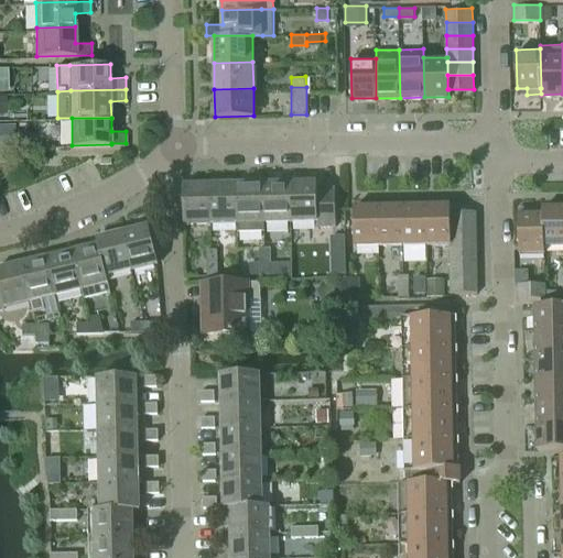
[(11,122),(0,122),(0,144),(11,144),(11,122)]
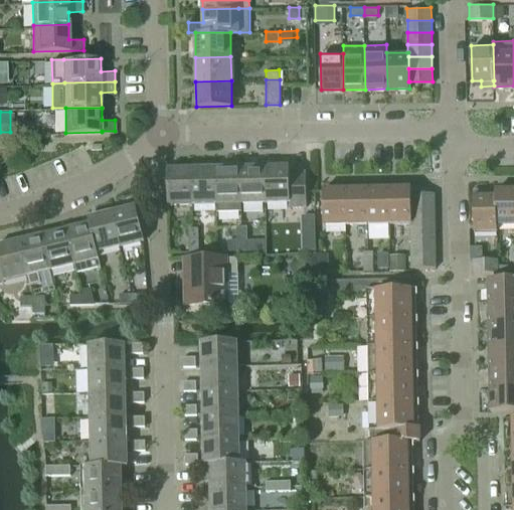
[(239,165),(215,166),(216,201),(216,209),(239,208),(239,201),(239,165)]
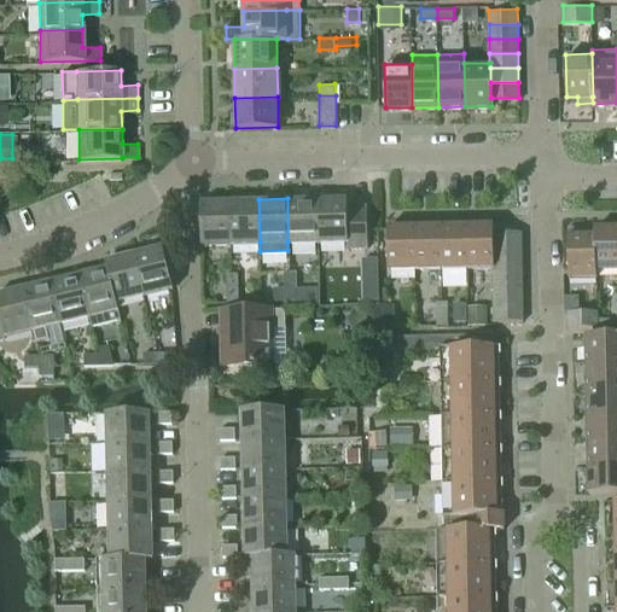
[(316,198),(287,198),(287,242),(316,240),(316,198)]
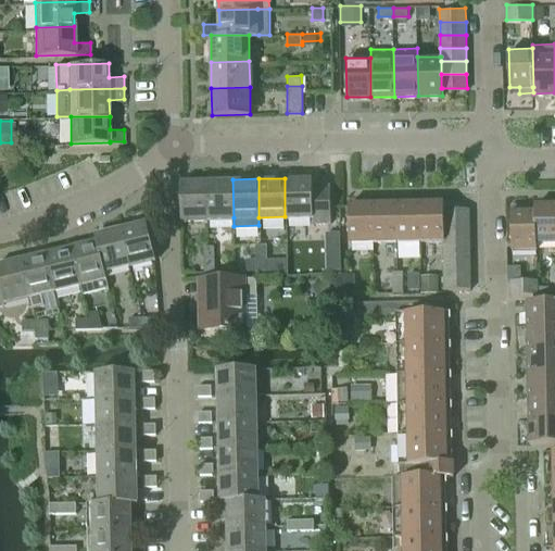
[(312,178),(285,178),(285,216),(311,216),(311,222),(330,222),(329,184),(312,185),(312,178)]
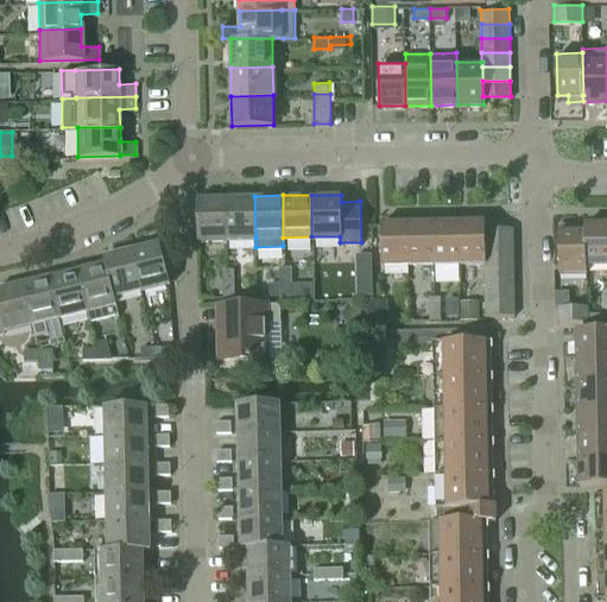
[(226,196),(197,197),(197,239),(227,238),(226,196)]
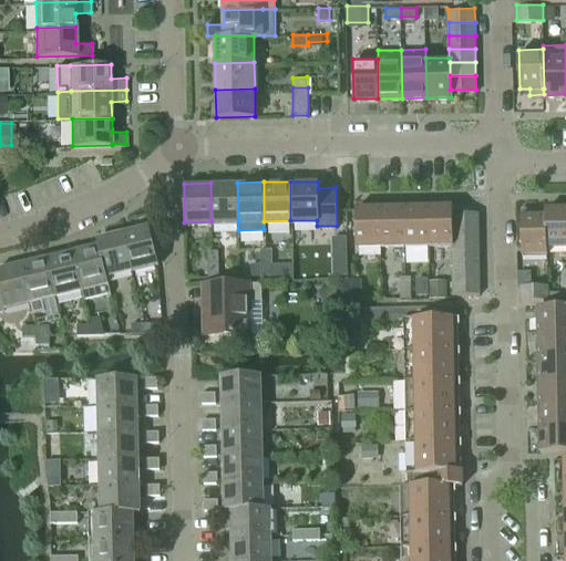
[(237,183),(211,183),(212,221),(238,221),(237,183)]
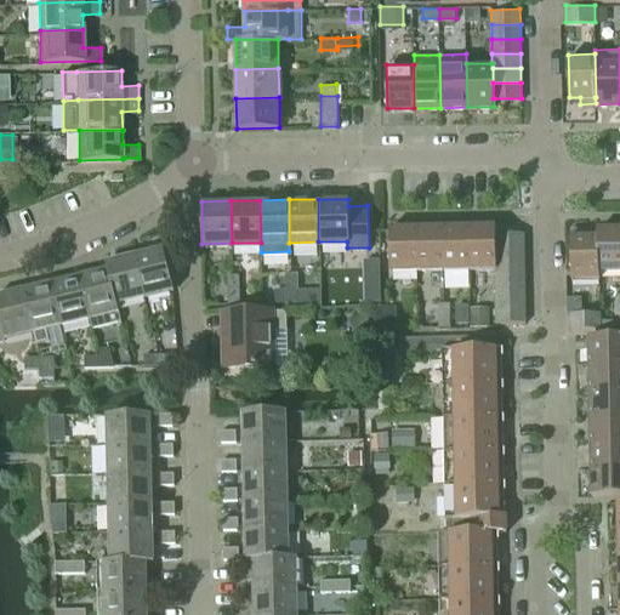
[(468,223),(443,225),(444,267),(470,267),(468,223)]
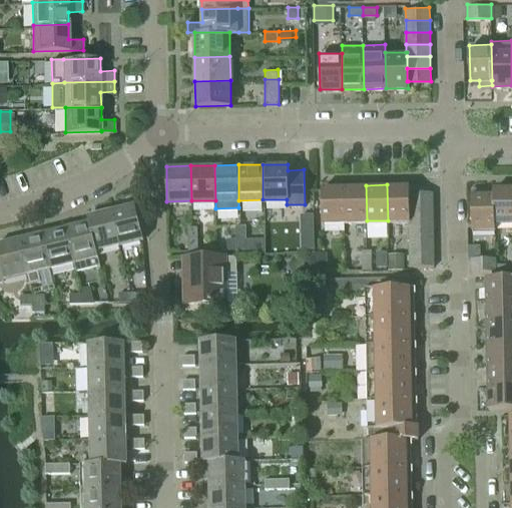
[(410,184),(387,184),(388,220),(409,220),(410,220),(410,215),(410,203),(409,190),(410,190),(410,184)]
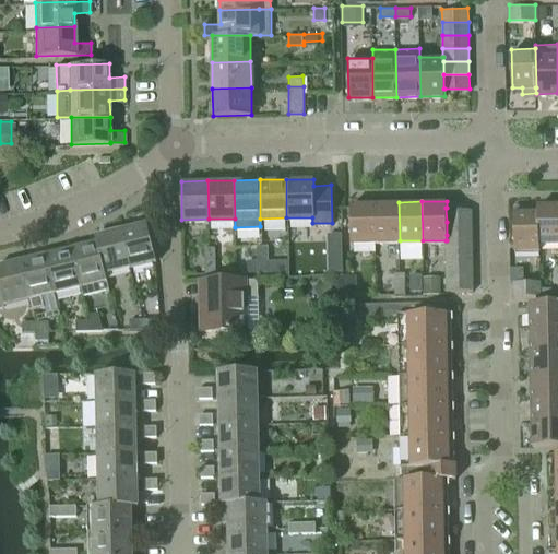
[(375,202),(351,202),(352,242),(376,242),(375,202)]
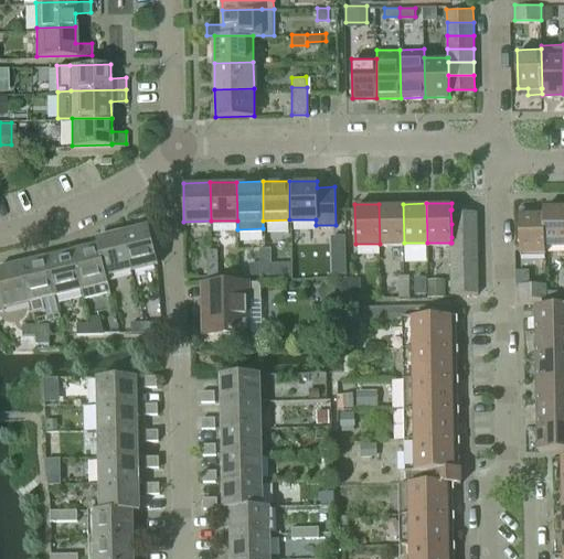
[(403,204),(379,204),(380,244),(404,243),(403,204)]
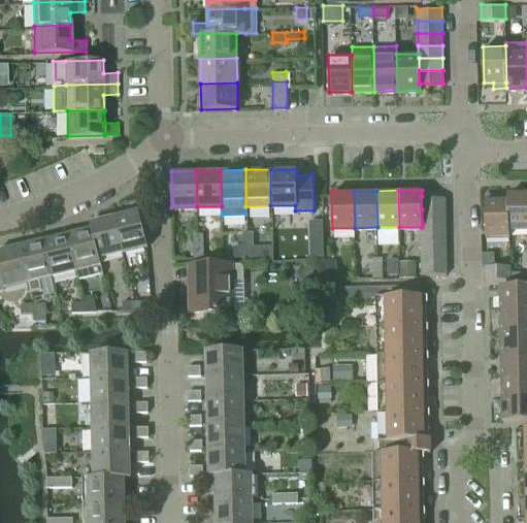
[(526,191),(507,192),(507,198),(508,198),(509,229),(526,228),(526,191)]
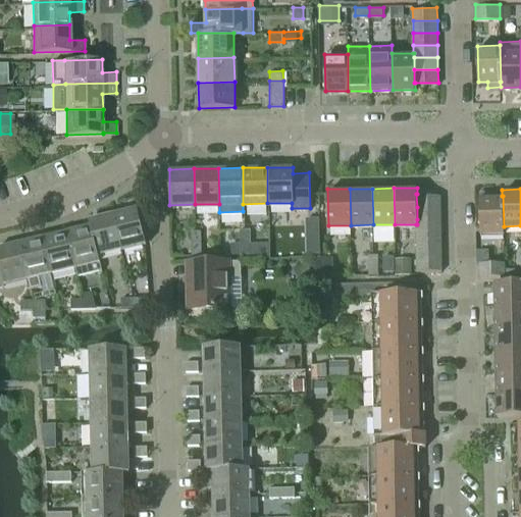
[(502,190),(480,191),(480,233),(504,233),(504,226),(503,196),(502,196),(502,190)]
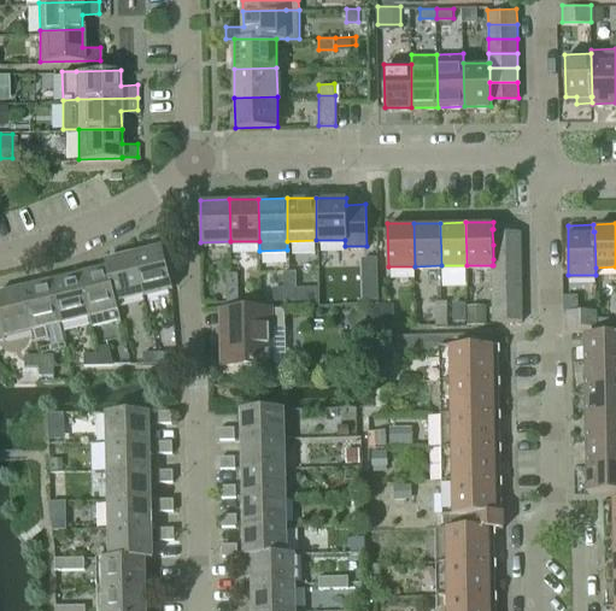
[(493,229),(492,229),(493,245),(521,244),(521,229),(493,229)]
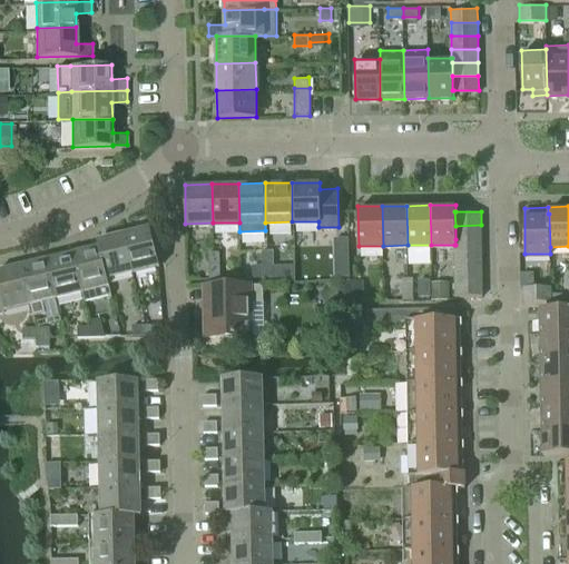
[(149,225),(123,233),(133,270),(159,264),(149,225)]
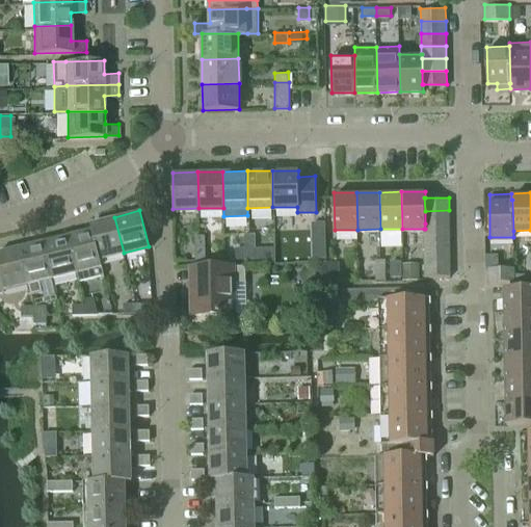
[(449,210),(425,211),(425,224),(449,222),(449,210)]
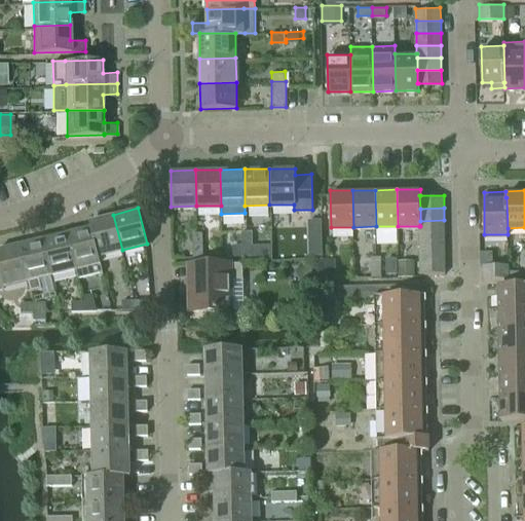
[(113,215),(90,221),(91,226),(99,256),(122,250),(113,215)]
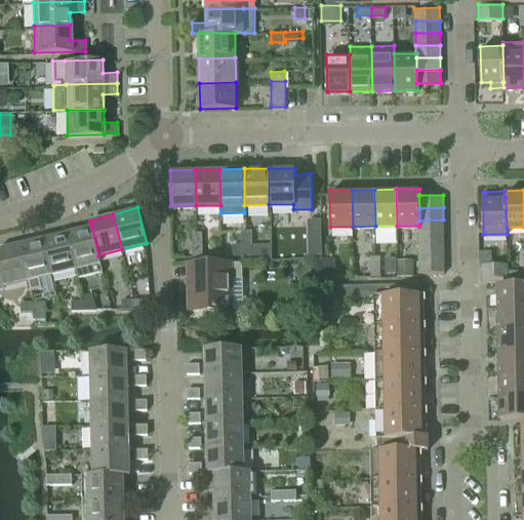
[(321,217),(308,217),(308,230),(321,230),(321,217)]
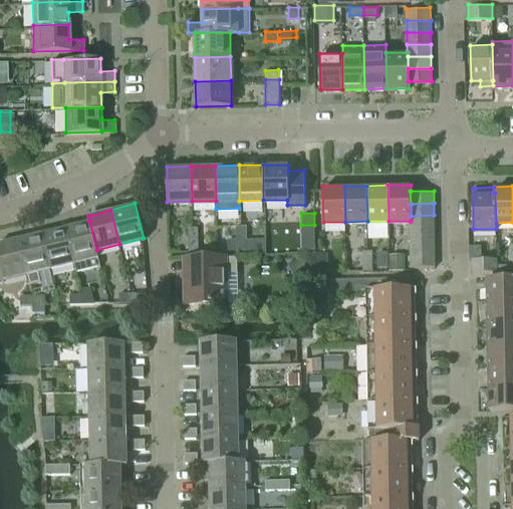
[(411,221),(410,221),(411,228),(435,227),(434,215),(411,216),(411,221)]
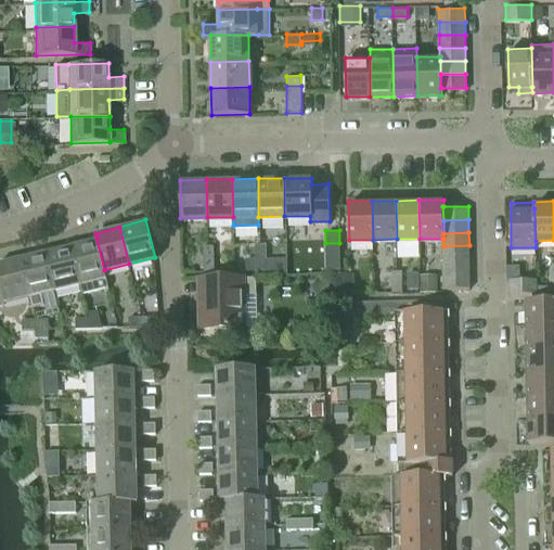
[(97,239),(71,245),(80,282),(82,291),(107,284),(106,276),(104,270),(97,239)]
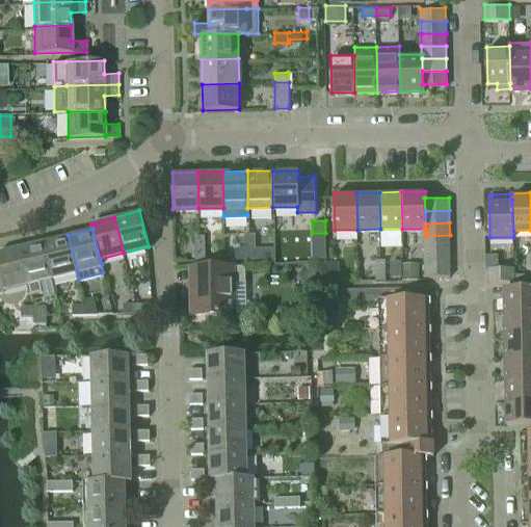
[(254,232),(243,233),(243,245),(254,245),(254,232)]
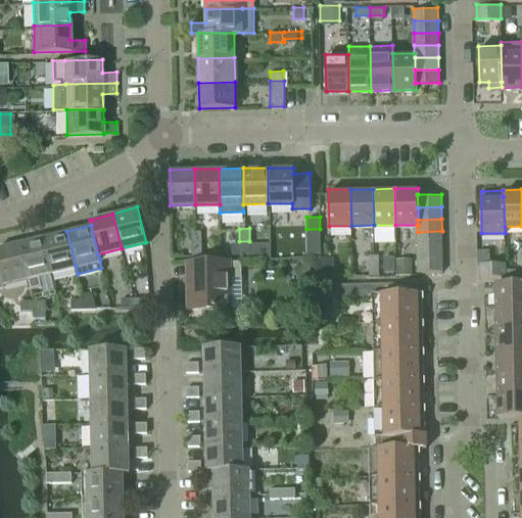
[(200,229),(190,230),(191,241),(200,241),(200,229)]
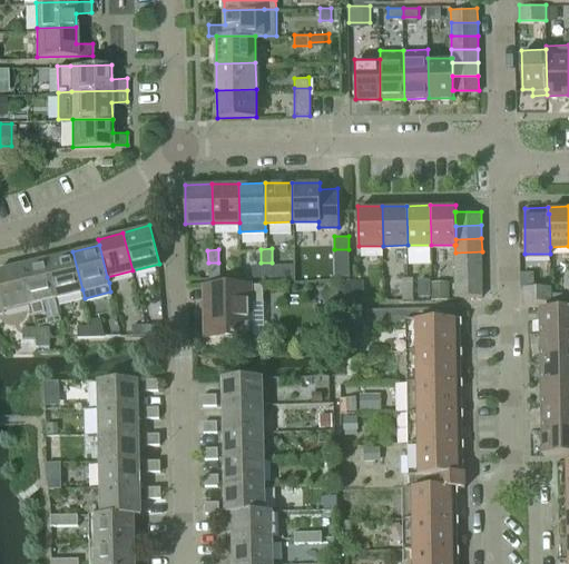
[(72,251),(47,257),(56,296),(82,289),(72,251)]
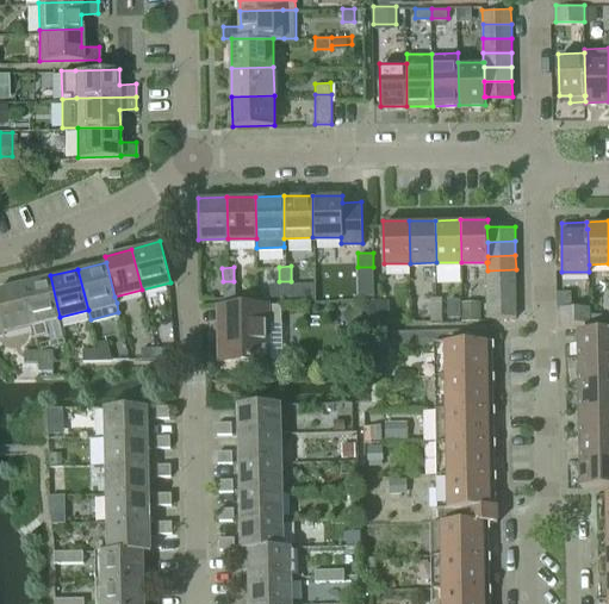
[(516,269),(488,271),(488,285),(516,284),(516,269)]
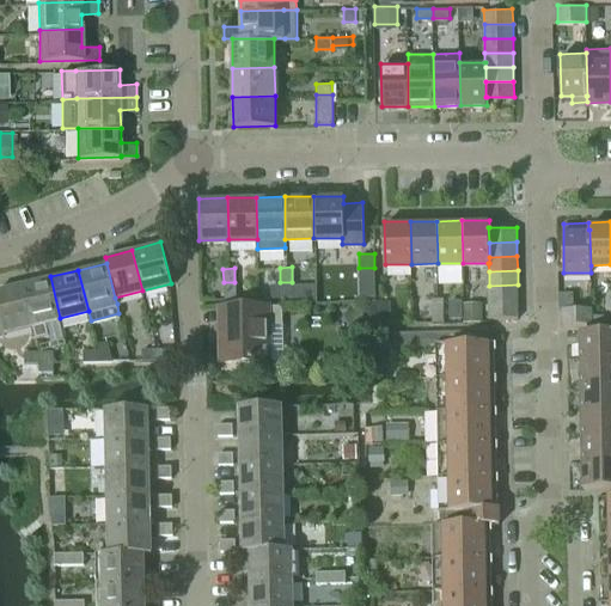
[(50,276),(22,283),(32,325),(35,335),(49,331),(47,322),(60,318),(50,276)]
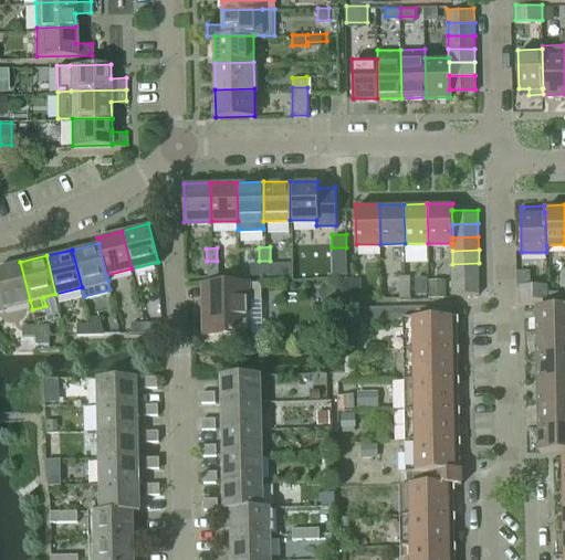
[(334,260),(331,263),(332,271),(343,271),(342,260),(334,260)]
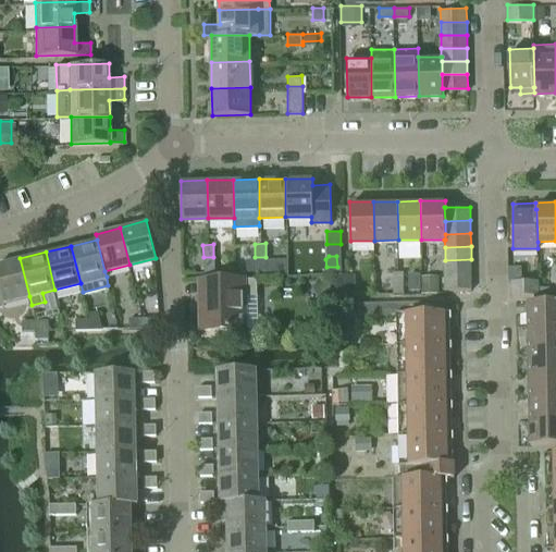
[(213,257),(204,257),(204,270),(213,270),(213,257)]
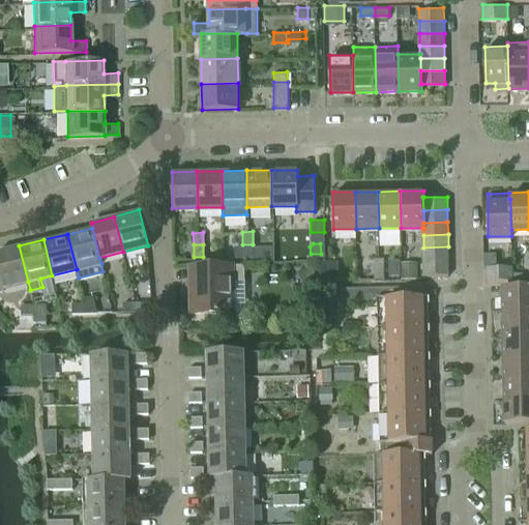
[(253,244),(242,244),(243,257),(254,256),(253,244)]
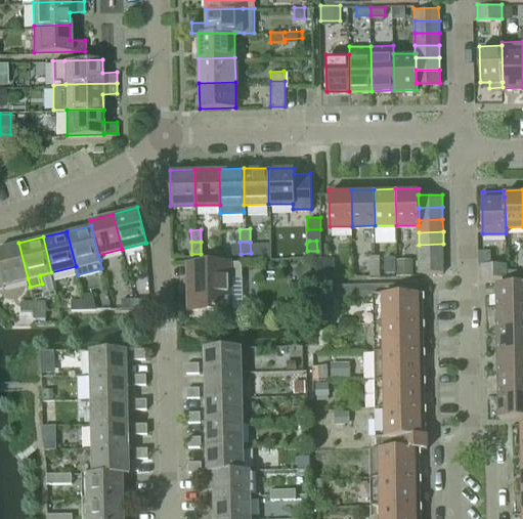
[(18,243),(0,247),(0,270),(3,285),(28,278),(18,243)]
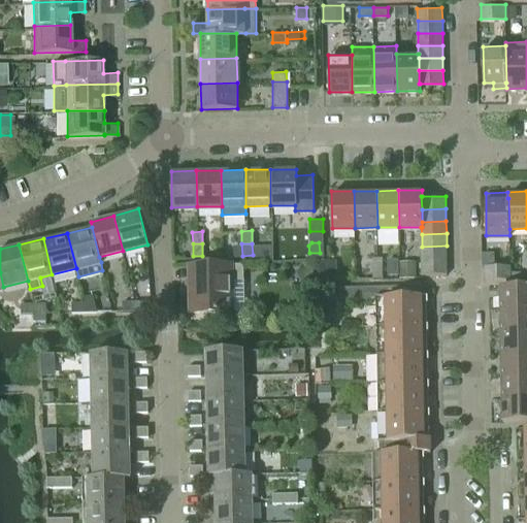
[(447,246),(422,247),(422,259),(447,258),(447,246)]
